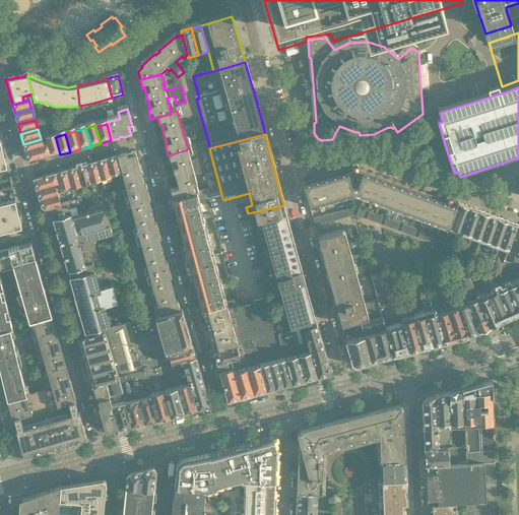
[(41,139),(23,144),(26,154),(43,149),(41,139)]
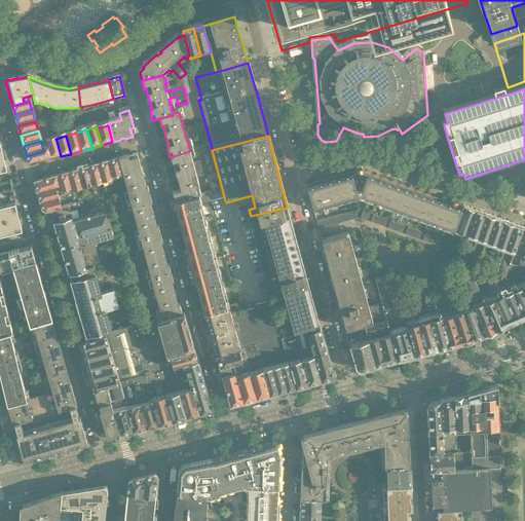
[(46,144),(47,150),(51,159),(61,156),(57,141),(46,144)]
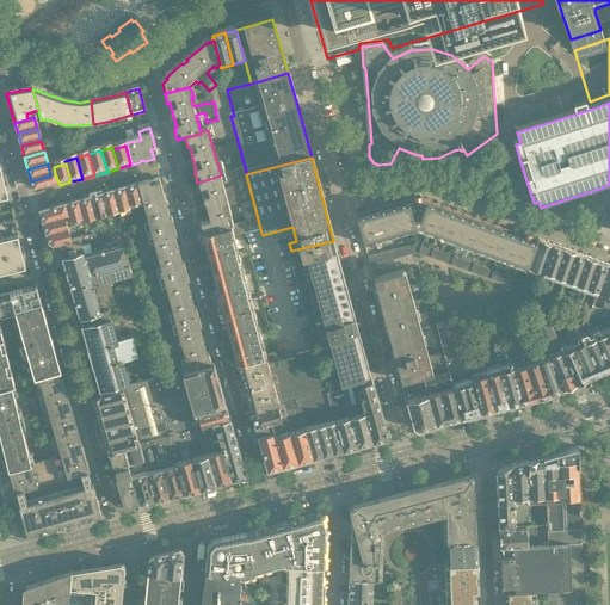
[(232,176),(236,191),(241,208),(246,227),(233,230),(235,241),(262,233),(246,174),(246,171),(232,176)]
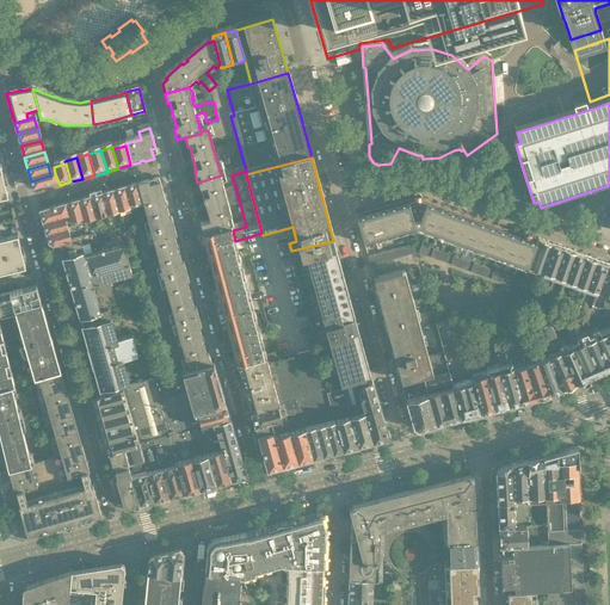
[(60,185),(55,174),(50,176),(31,181),(35,192),(60,185)]
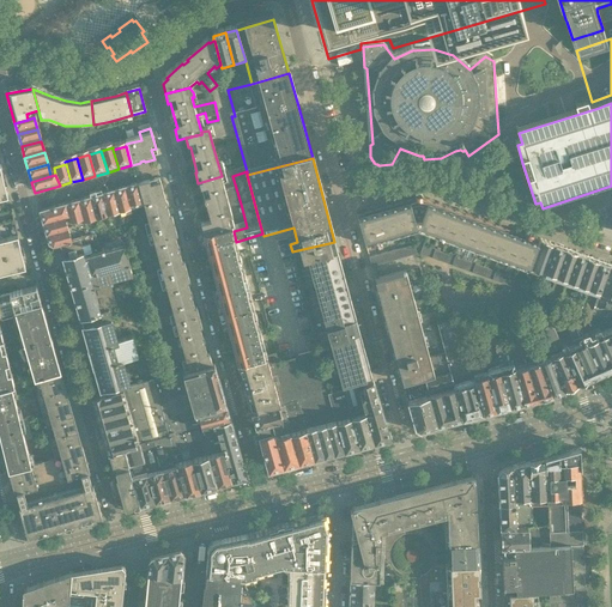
[(242,208),(237,192),(226,194),(222,176),(198,183),(200,193),(203,193),(211,225),(201,228),(205,238),(231,231),(228,222),(232,220),(231,212),(242,208)]
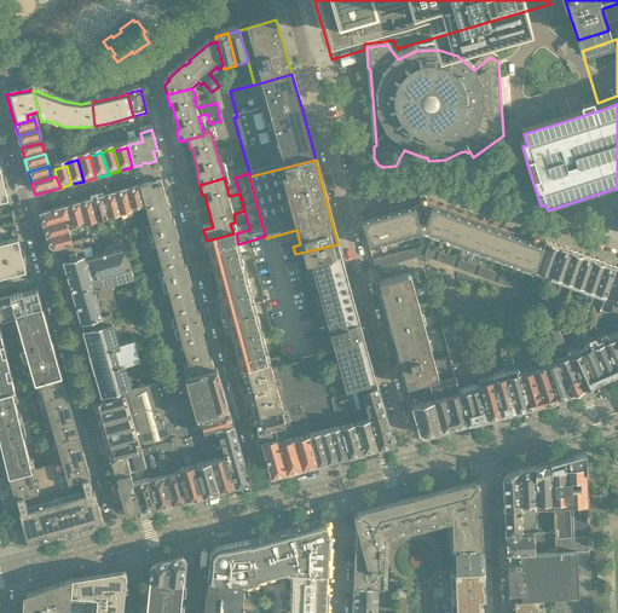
[(173,224),(168,208),(163,189),(152,191),(151,186),(140,190),(145,208),(154,238),(177,232),(174,223),(173,224)]
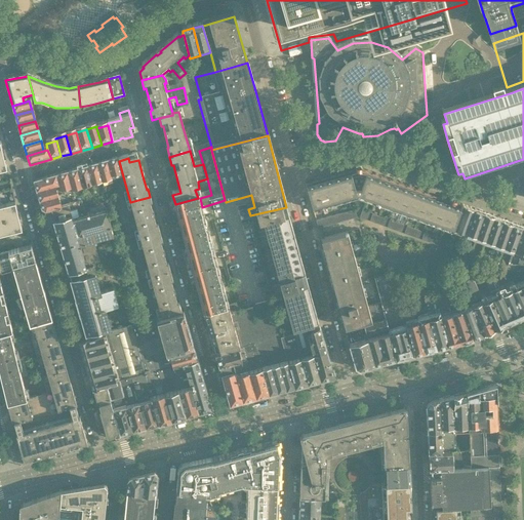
[(119,161),(107,164),(112,180),(122,176),(123,176),(119,161)]
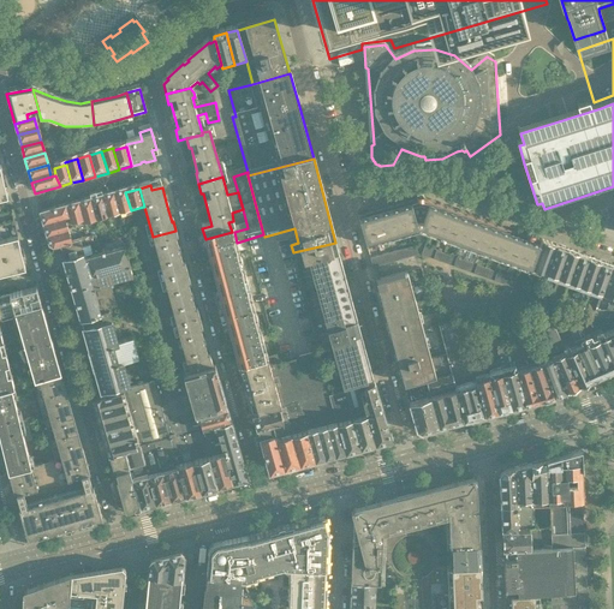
[(125,192),(114,196),(120,216),(131,213),(131,210),(125,192)]
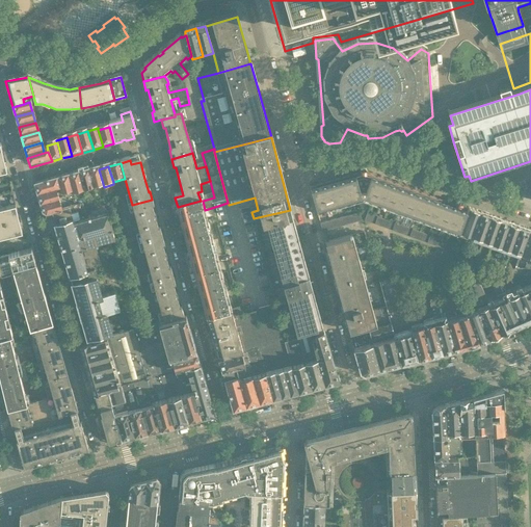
[(99,169),(87,173),(93,190),(104,187),(99,169)]
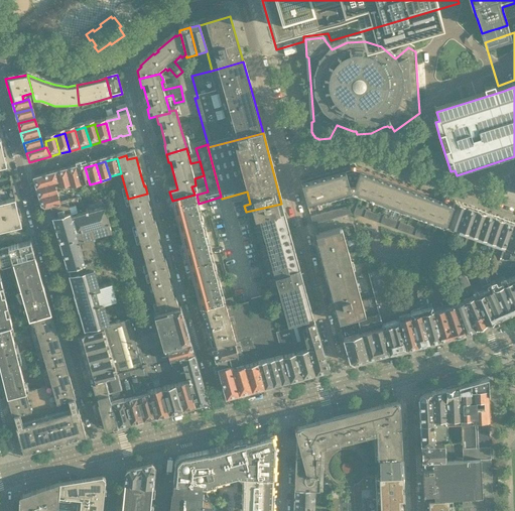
[(355,166),(354,166),(349,166),(349,170),(350,170),(350,172),(347,172),(301,185),(308,211),(352,198),(436,229),(435,231),(436,231),(437,229),(444,231),(454,207),(448,205),(449,202),(449,201),(449,200),(449,199),(448,199),(444,197),(442,201),(443,201),(442,203),(360,172),(356,172),(356,169),(356,168),(356,167),(355,167),(355,166)]
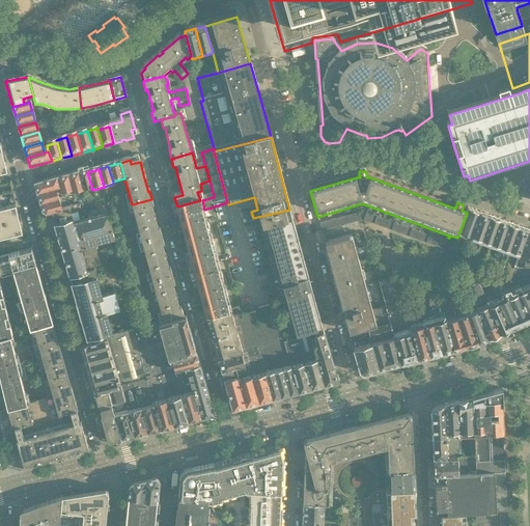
[(87,172),(77,175),(83,193),(92,190),(87,172)]
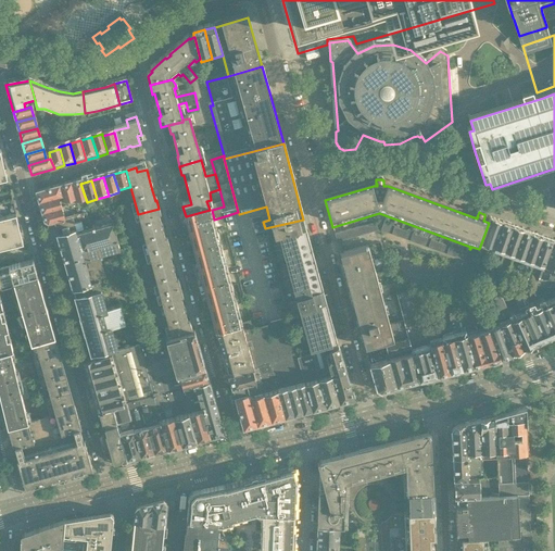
[(80,184),(70,186),(75,203),(76,205),(87,202),(80,184)]
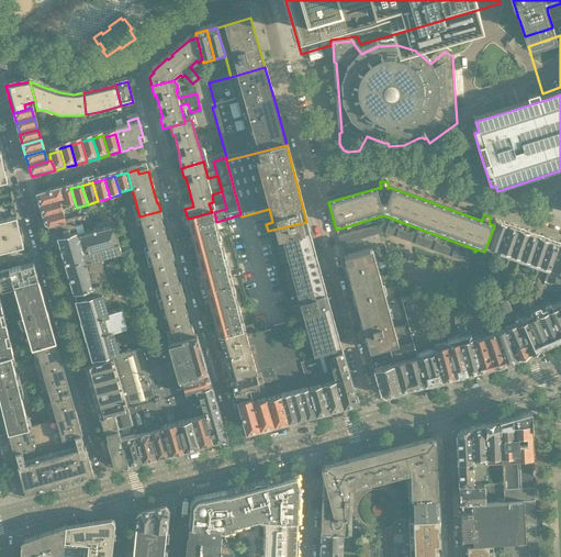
[(70,188),(59,191),(63,202),(65,209),(76,205),(70,188)]
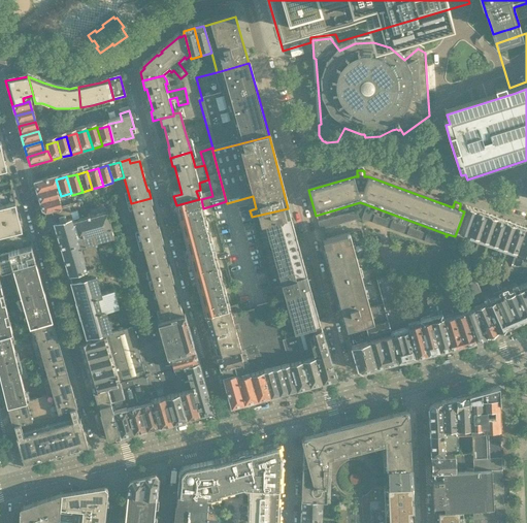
[(56,180),(35,186),(38,196),(56,191),(59,190),(56,180)]
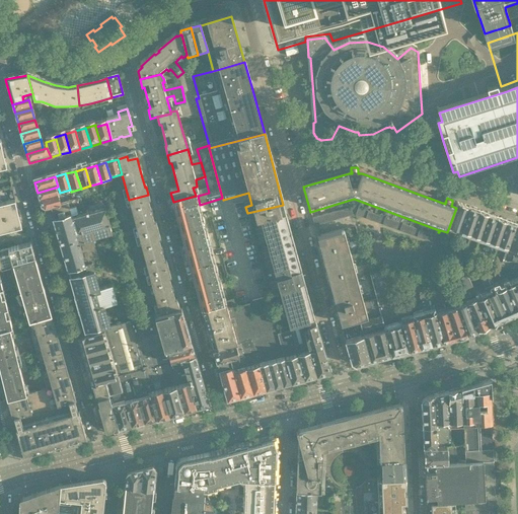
[(55,188),(38,193),(41,203),(58,198),(55,188)]
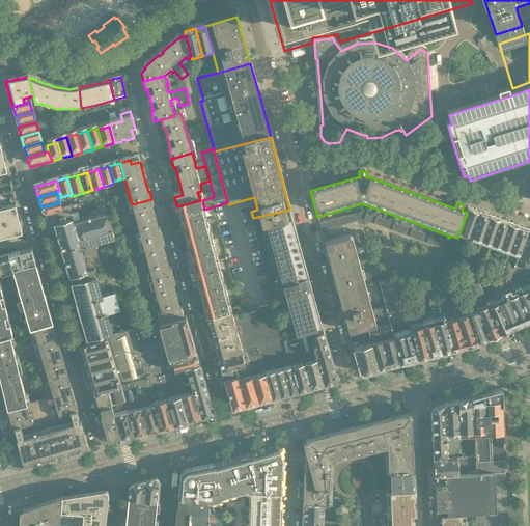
[(159,231),(157,223),(152,210),(155,209),(151,199),(132,204),(142,245),(163,240),(161,230),(159,231)]
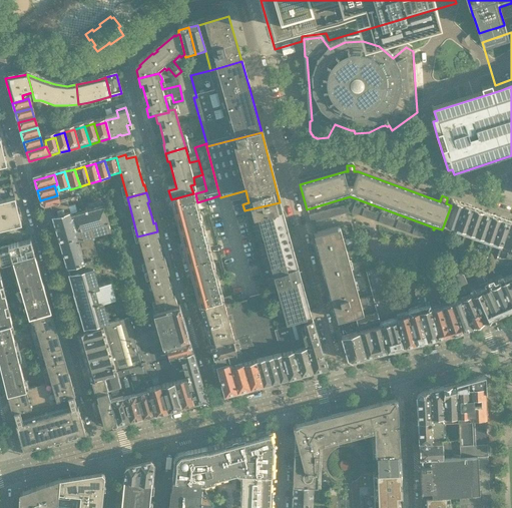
[(197,202),(195,193),(193,193),(171,199),(173,208),(197,202)]
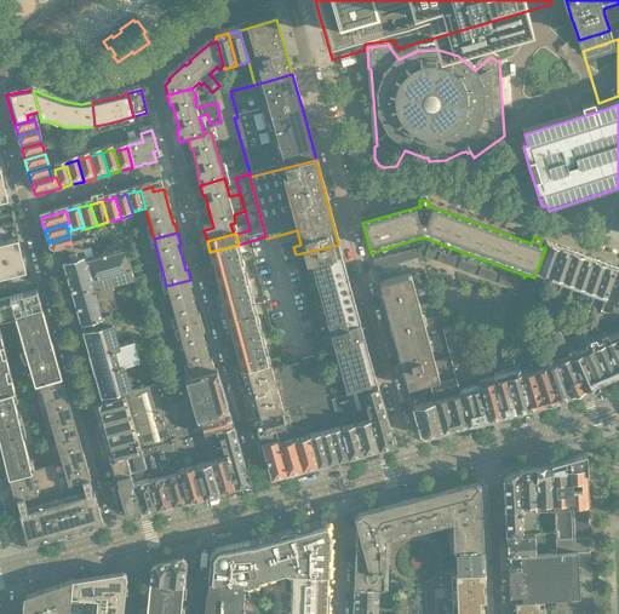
[(69,236),(49,242),(51,252),(55,253),(58,253),(73,248),(69,236)]
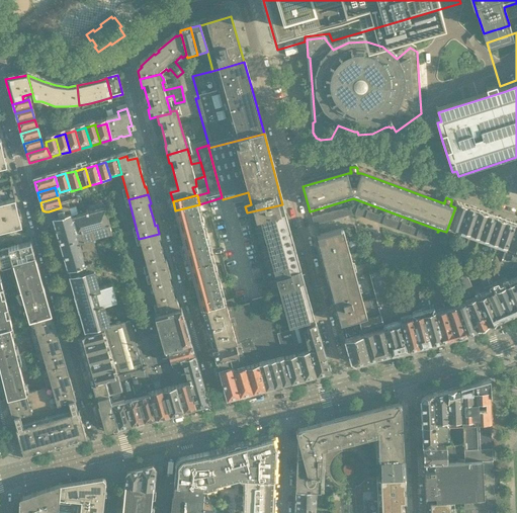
[(99,291),(92,266),(98,265),(92,244),(112,238),(110,230),(105,211),(88,217),(87,215),(85,216),(86,218),(85,218),(80,202),(61,207),(49,211),(52,219),(54,219),(86,334),(109,327),(103,308),(116,305),(112,287),(99,291)]
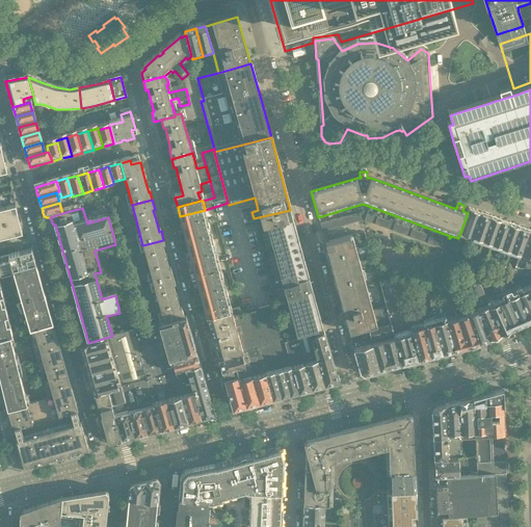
[(0,242),(23,237),(16,209),(0,212),(0,242)]
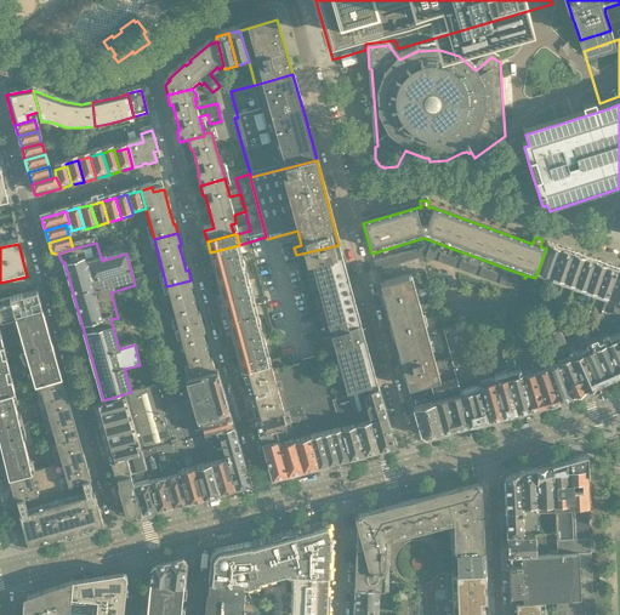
[(239,245),(210,252),(212,262),(242,255),(239,245)]
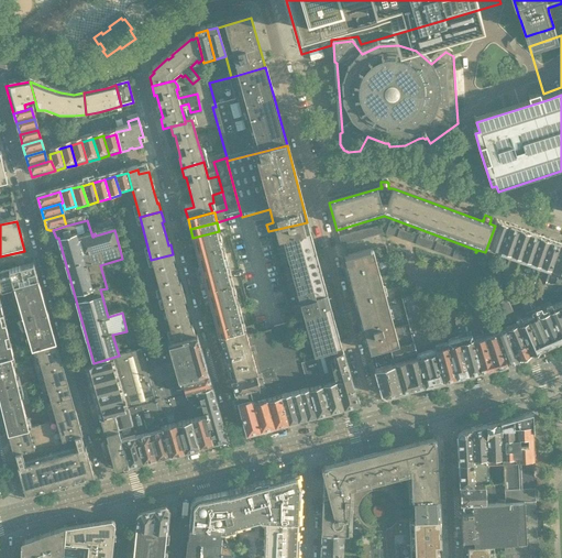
[(307,222),(268,231),(272,244),(283,241),(310,234),(307,222)]
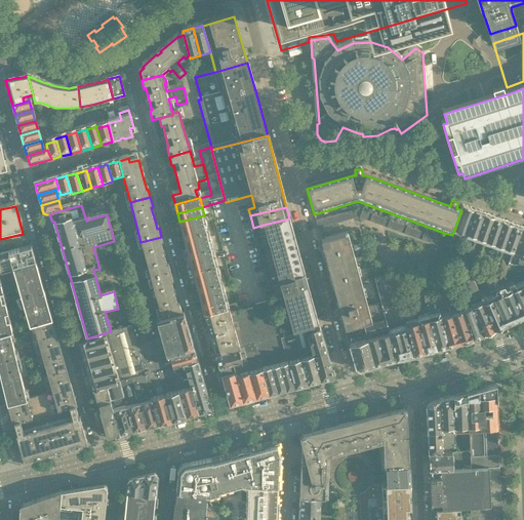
[(462,208),(461,210),(452,235),(451,238),(452,238),(453,236),(453,235),(454,235),(455,233),(464,209),(462,208)]
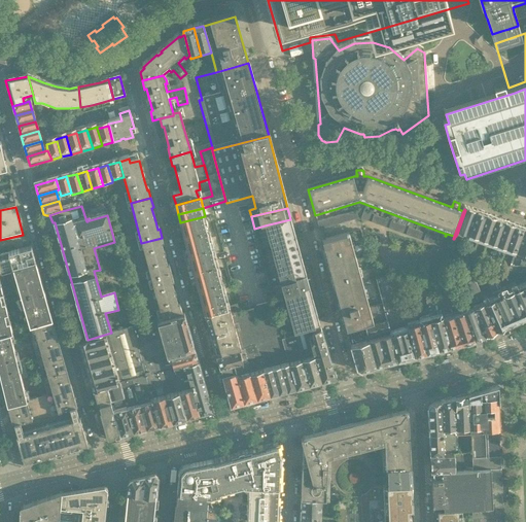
[(477,213),(465,210),(457,234),(468,238),(477,213)]
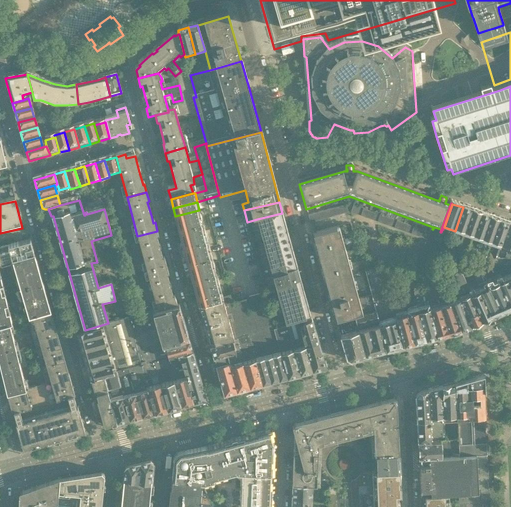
[(472,211),(463,207),(455,231),(464,235),(472,211)]
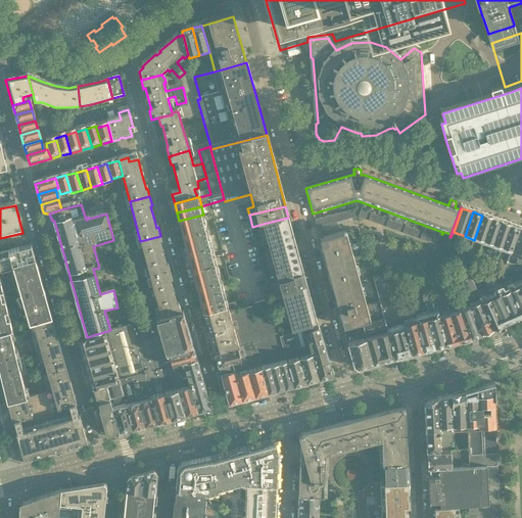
[(354,214),(316,224),(318,232),(339,226),(357,221),(354,214)]
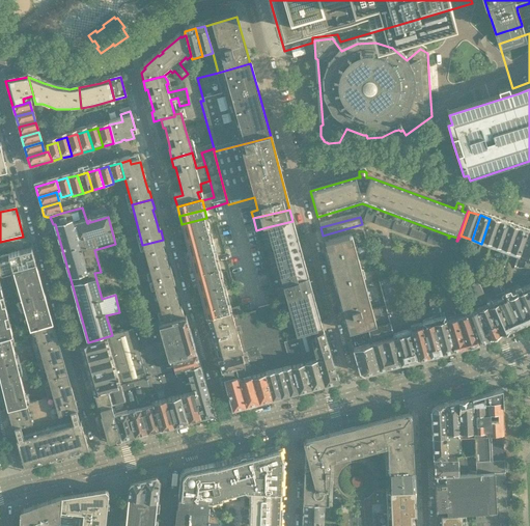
[(374,220),(367,217),(364,224),(371,227),(374,220)]
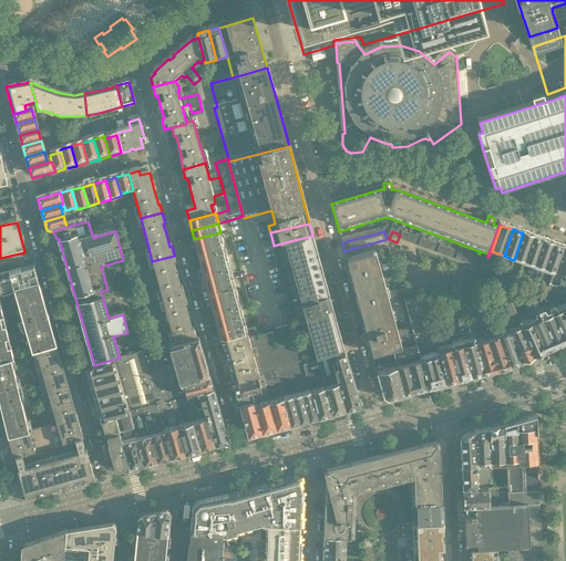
[(226,251),(224,241),(220,232),(194,239),(199,258),(226,251)]
